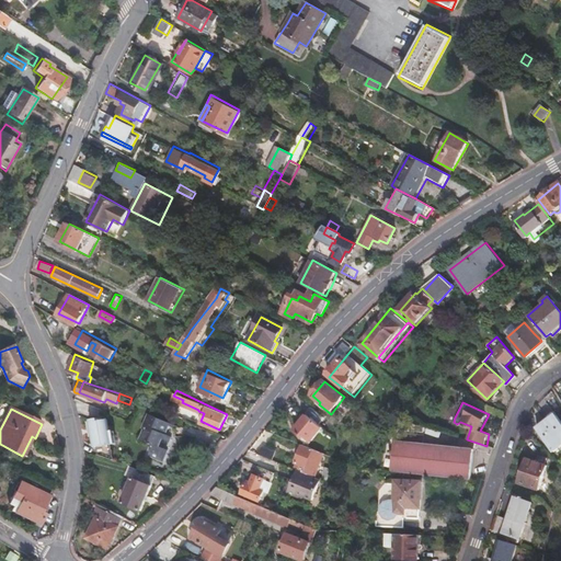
[(312,409),(308,414),(309,415),(320,424),(324,419),(312,409)]
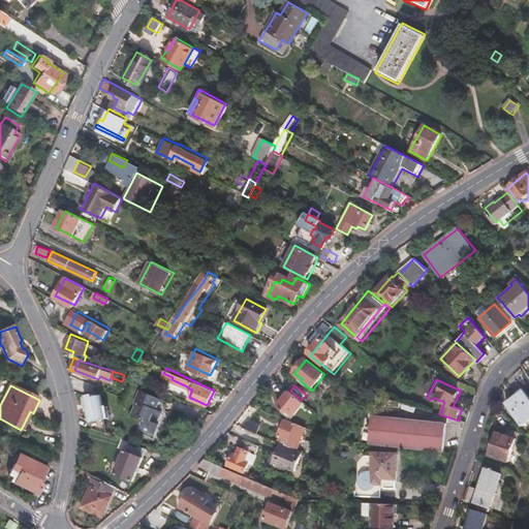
[(517,396),(507,403),(523,425),(528,419),(528,398),(522,387),(516,393),(517,396)]
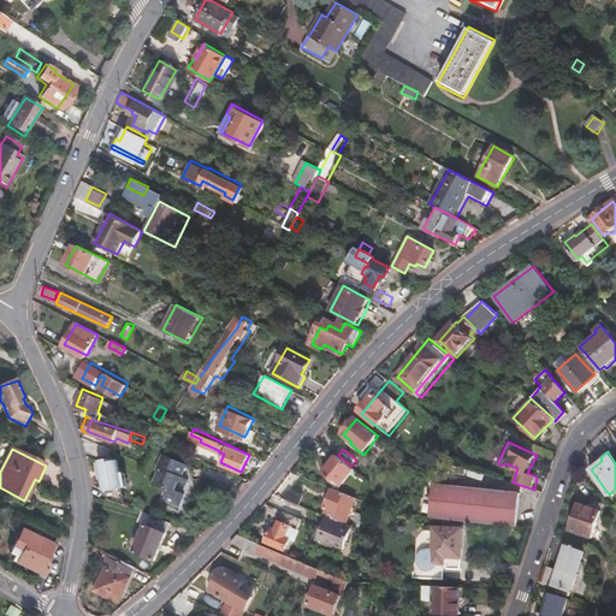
[(166,487),(161,498),(177,505),(183,491),(182,491),(188,477),(187,477),(191,466),(163,452),(157,466),(159,467),(153,483),(166,487)]
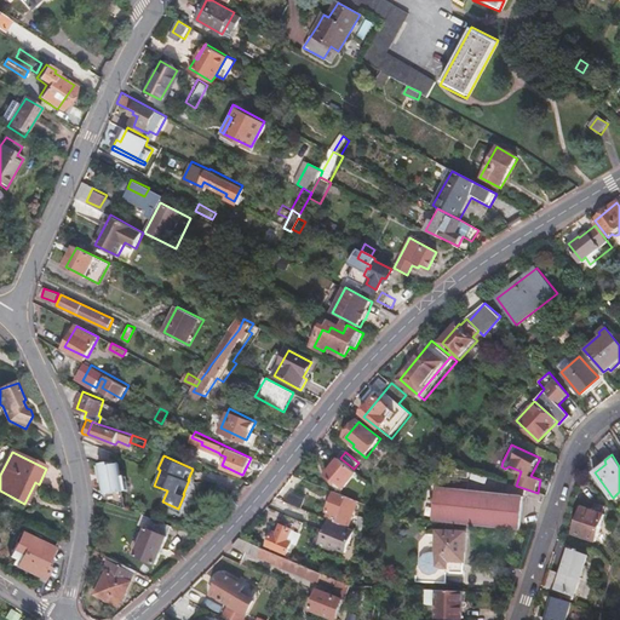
[(99,464),(107,493),(128,488),(126,475),(121,476),(118,459),(99,464)]
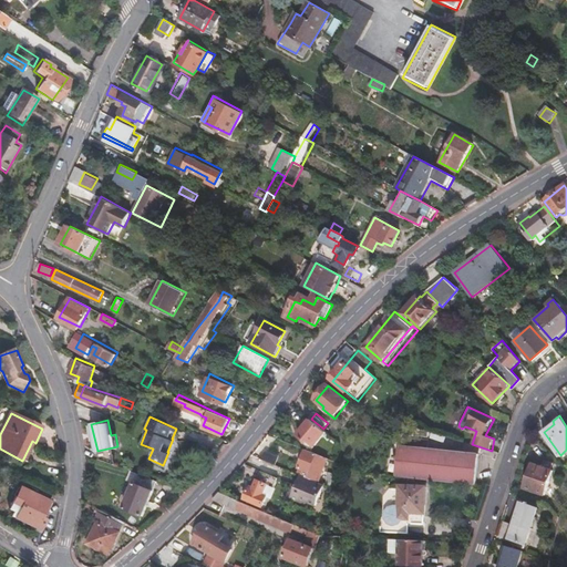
[(317,446),(328,432),(323,429),(312,420),(300,435),(309,442),(310,441),(317,446)]
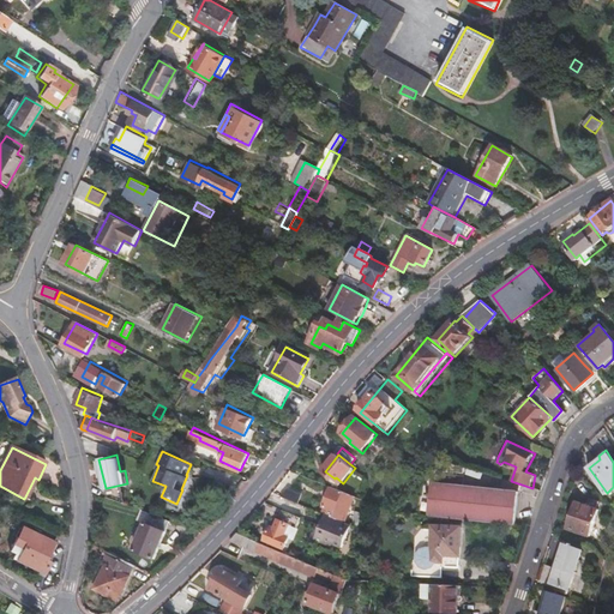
[(481,471),(464,467),(462,474),(477,479),(481,471)]
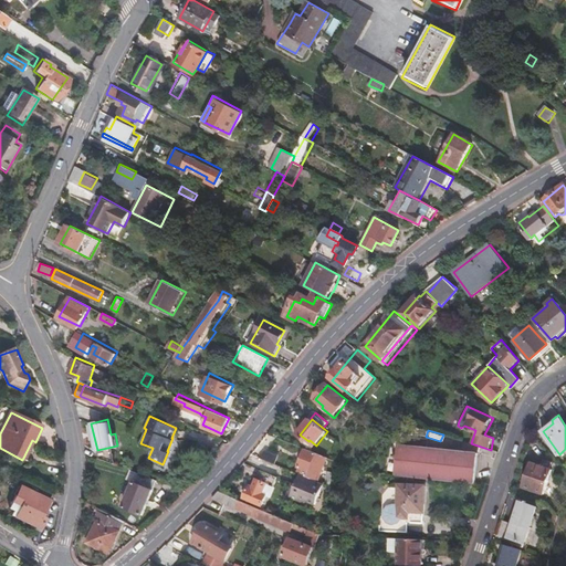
[(429,478),(474,483),(478,454),(423,448),(426,439),(404,436),(402,446),(396,444),(394,474),(429,478)]
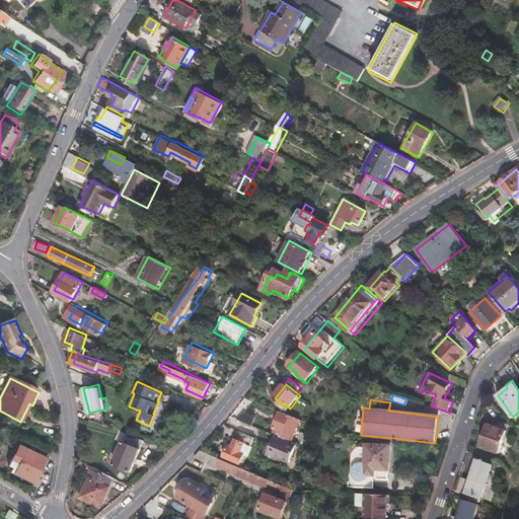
[(23,424),(32,405),(29,403),(20,422),(23,424)]
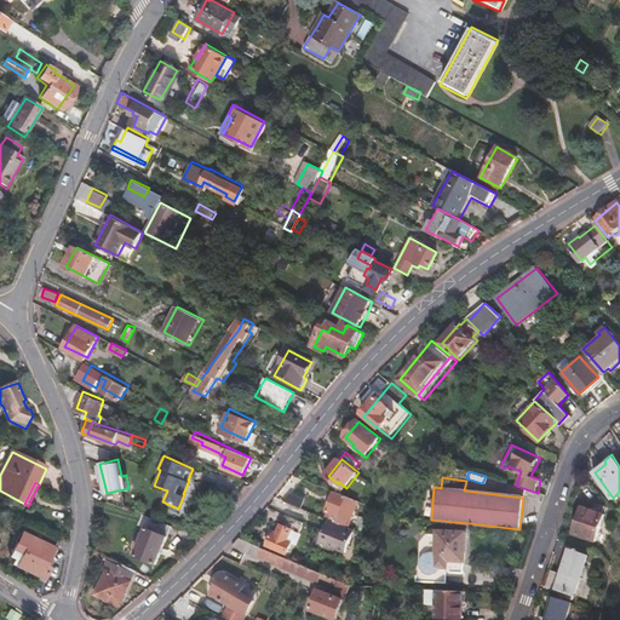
[(352,518),(359,501),(336,492),(327,512),(332,515),(331,520),(349,528),(352,518)]
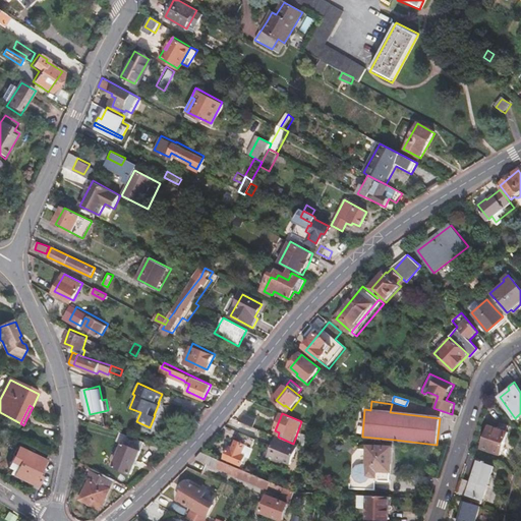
[(245,414),(239,421),(252,427),(255,419),(245,414)]
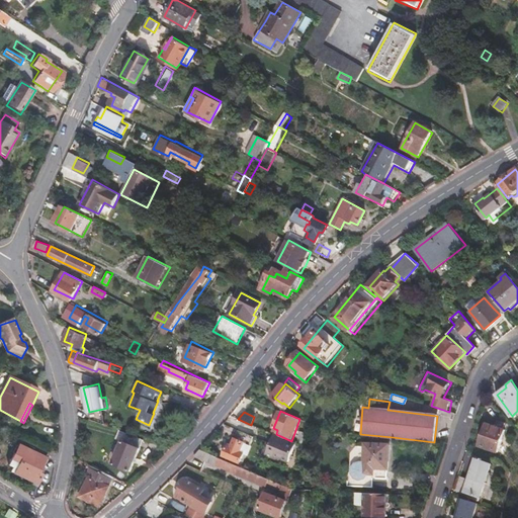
[(507,434),(485,425),(479,444),(501,452),(507,434)]
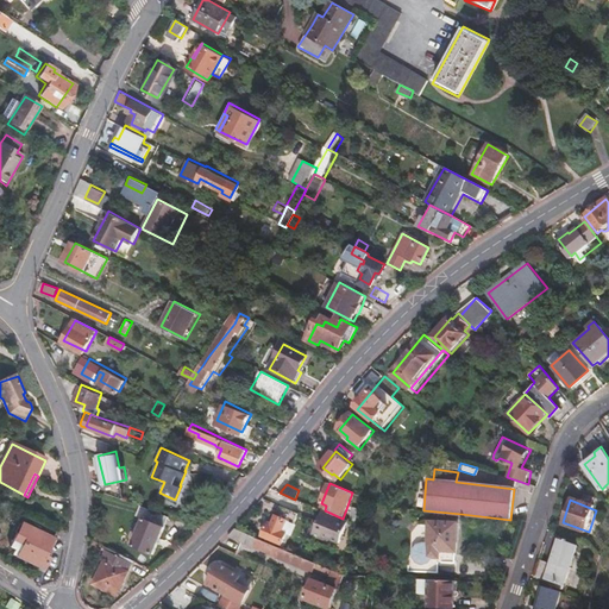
[(140,504),(137,514),(145,518),(136,547),(157,554),(170,515),(140,504)]
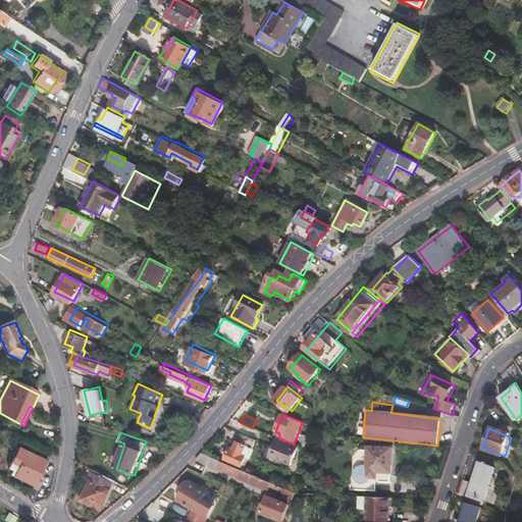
[(225,459),(243,465),(246,467),(256,440),(240,433),(233,451),(229,450),(225,459)]
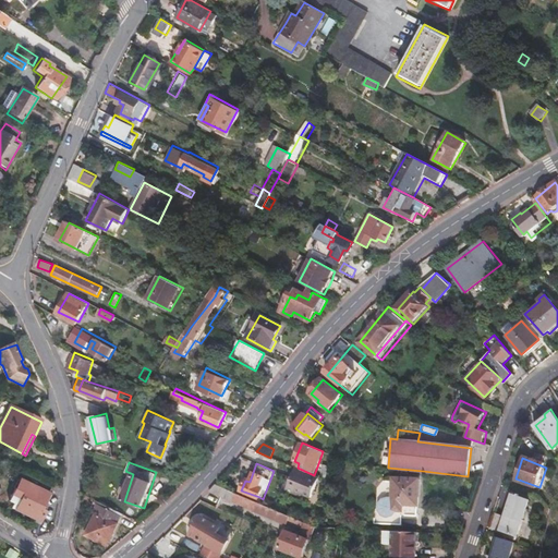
[(311,496),(318,476),(314,475),(298,468),(294,468),(286,489),(295,493),(296,490),(311,496)]
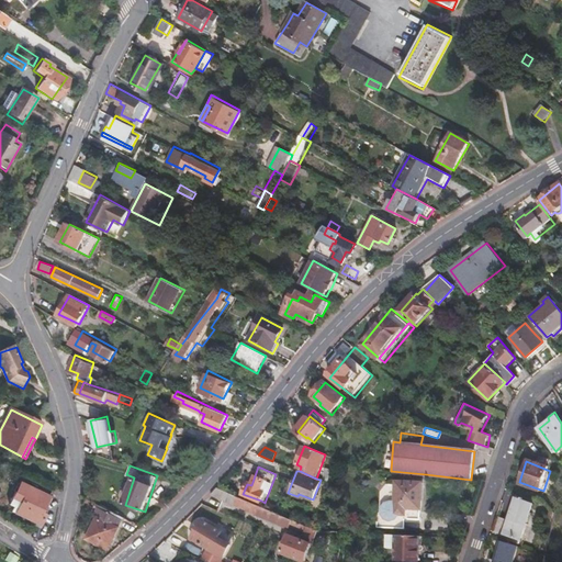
[(419,519),(420,510),(422,482),(395,480),(395,490),(380,490),(379,510),(375,510),(375,526),(403,527),(404,518),(419,519)]
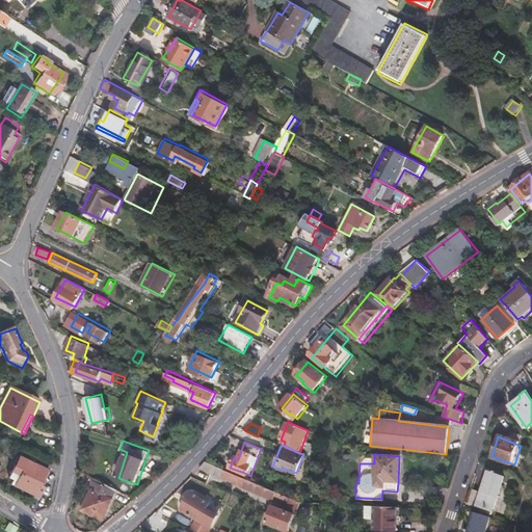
[(46,471),(19,457),(8,478),(16,481),(14,486),(32,496),(31,498),(35,500),(42,486),(40,485),(46,471)]
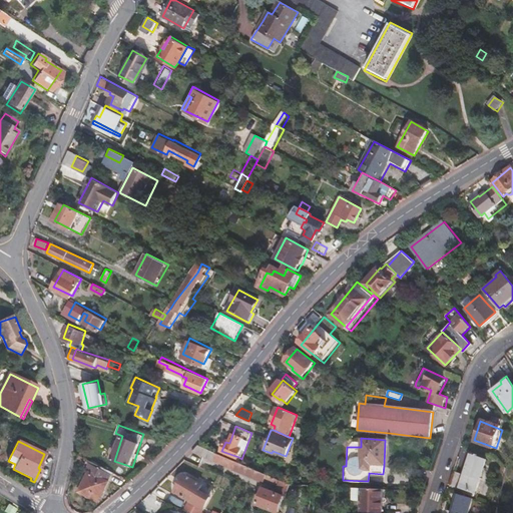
[(285,497),(290,483),(261,471),(252,467),(241,463),(240,463),(237,461),(199,445),(192,452),(233,468),(232,470),(264,482),(266,478),(278,483),(275,491),(264,486),(257,502),(278,510),(283,497),(285,497)]
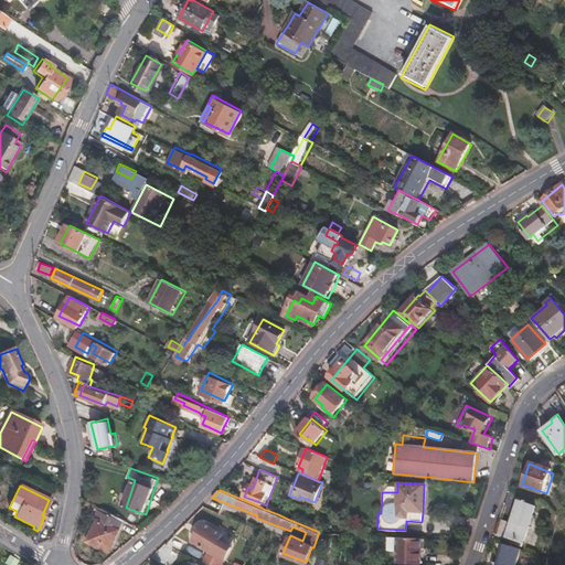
[(535,505),(516,499),(509,521),(501,519),(494,535),(521,545),(535,505)]
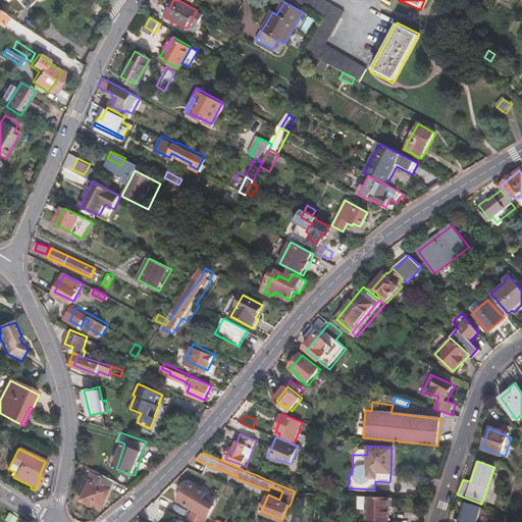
[(257,475),(259,470),(248,466),(246,471),(257,475)]
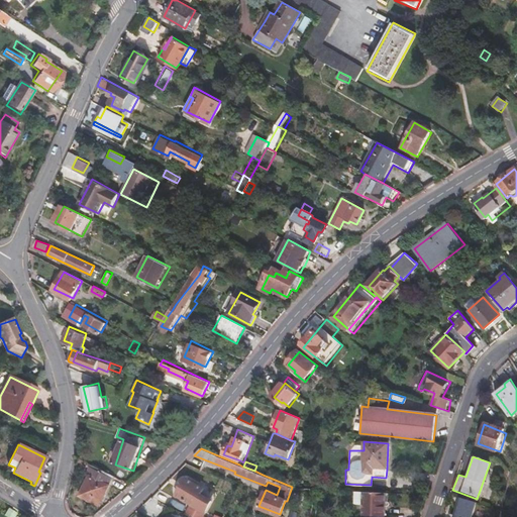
[(113,476),(92,464),(90,468),(112,479),(113,476)]
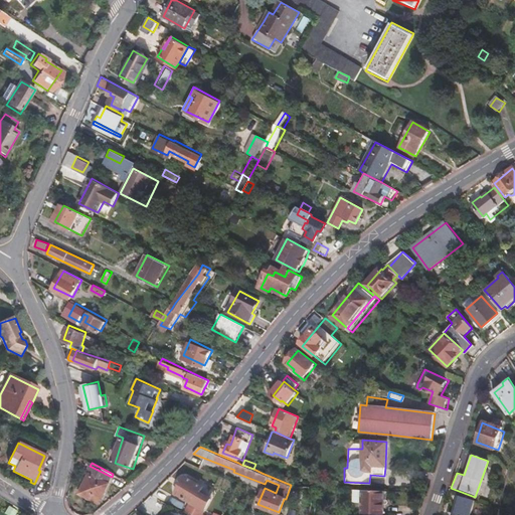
[(253,469),(262,473),(264,468),(255,464),(253,469)]
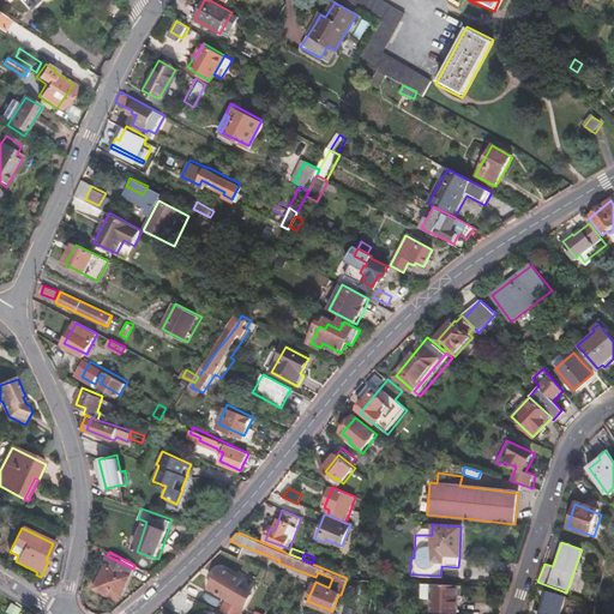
[(118,600),(130,575),(133,569),(107,555),(102,564),(107,566),(95,589),(118,600)]
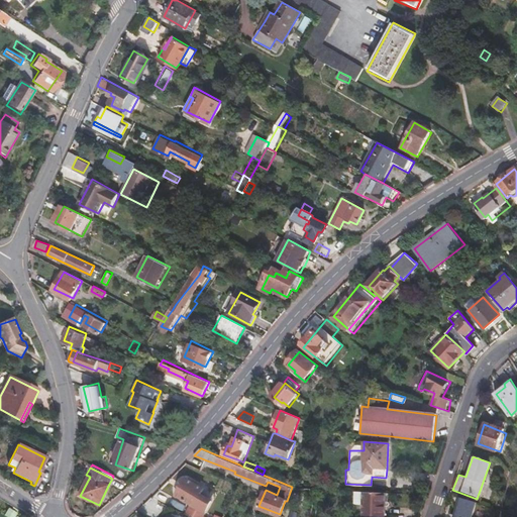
[(186,511),(198,516),(199,514),(203,516),(207,506),(195,501),(202,483),(183,474),(175,493),(191,499),(186,511)]
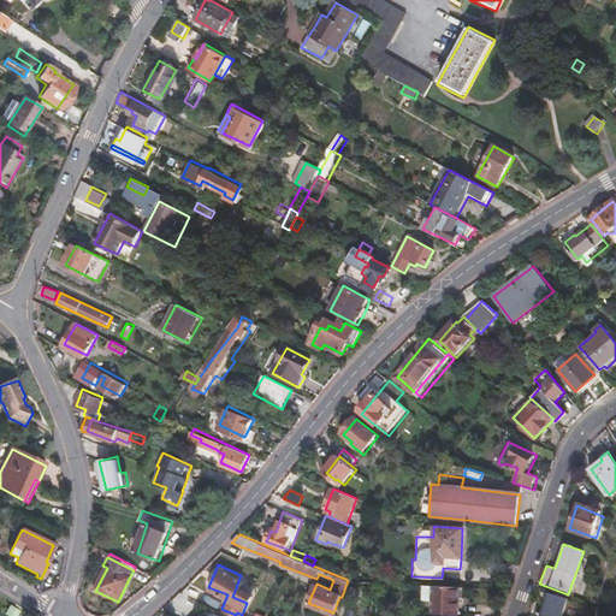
[(143,584),(148,574),(135,567),(134,570),(130,576),(143,584)]
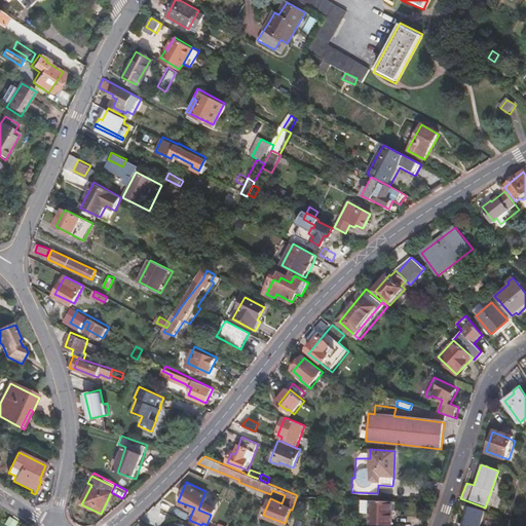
[(390,523),(391,500),(386,500),(370,499),(369,522),(390,523)]
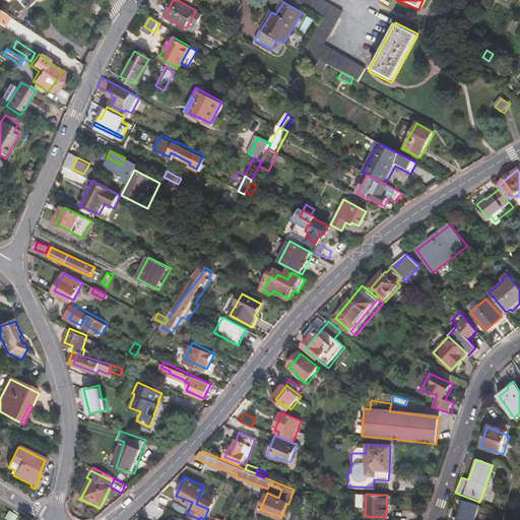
[(472,519),(478,504),(462,498),(454,519),(472,519)]
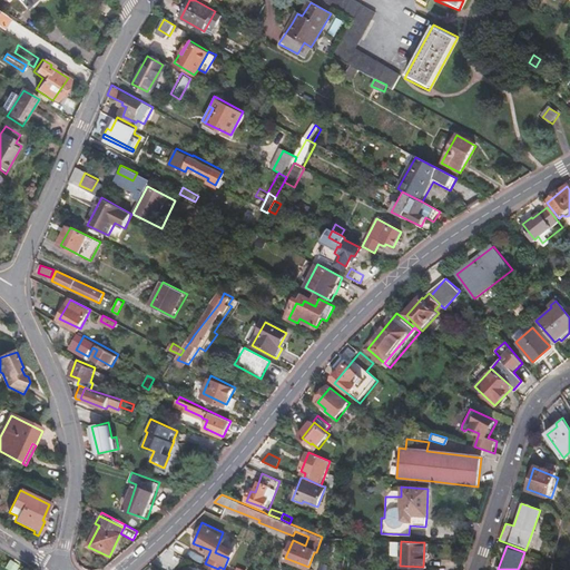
[(8,569),(16,569),(19,566),(10,559),(5,568),(8,569)]
